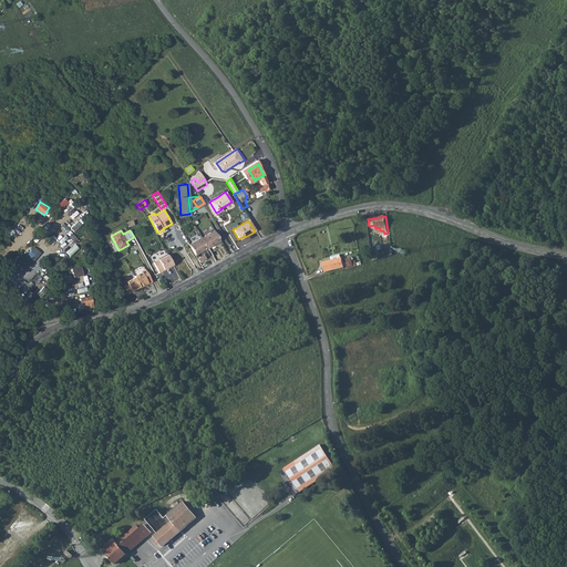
[(203,236),(209,247),(219,240),(214,230),(203,236)]
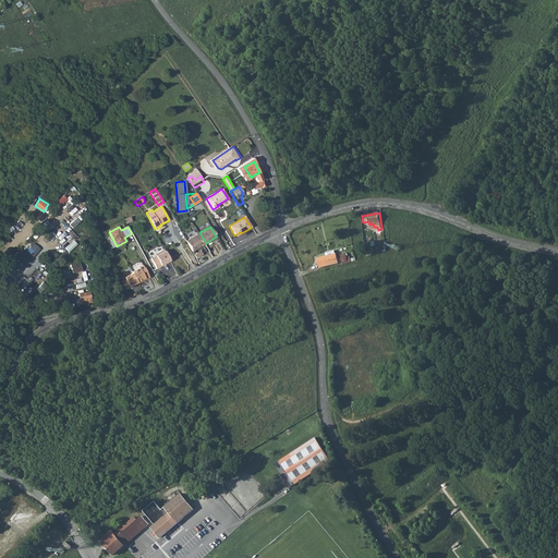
[(47,242),(53,237),(51,233),(45,240),(47,242)]
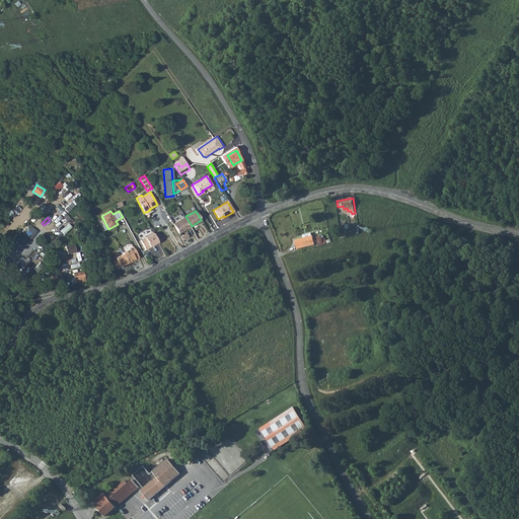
[(189,227),(182,218),(173,223),(175,227),(178,233),(189,227)]
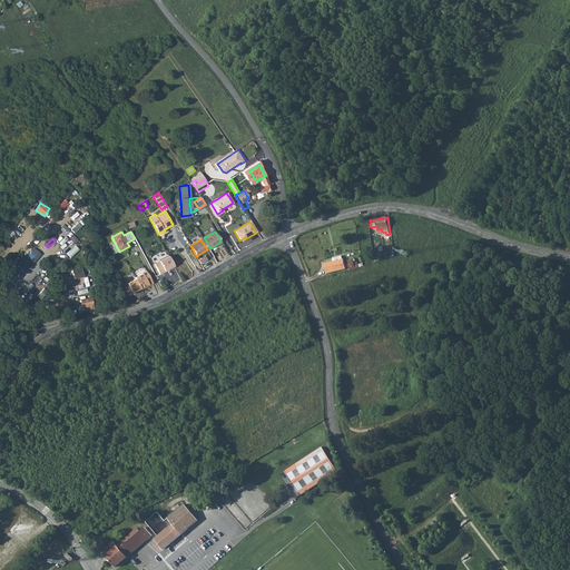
[(70,257),(79,249),(76,245),(67,253),(70,257)]
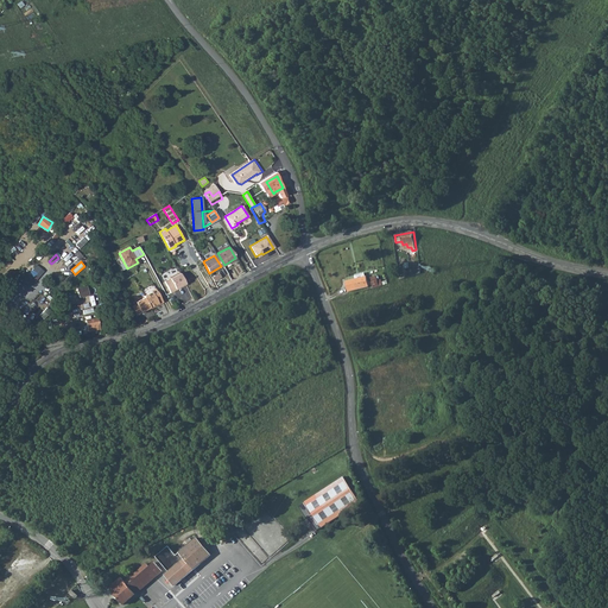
[(44,272),(36,265),(27,274),(36,282),(44,272)]
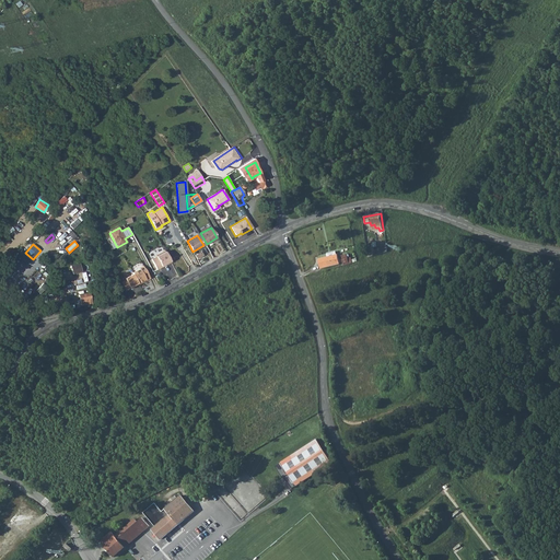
[(388,249),(368,256),(368,258),(388,252),(388,249)]
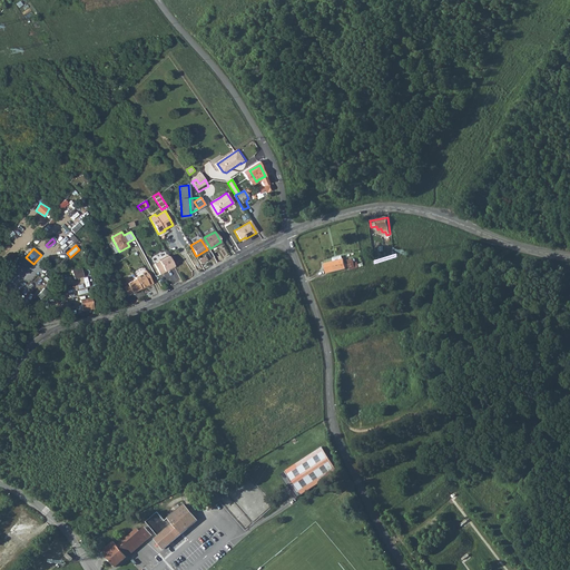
[(166,272),(174,267),(168,255),(158,259),(159,261),(154,263),(159,274),(164,273),(163,272),(165,269),(166,272)]
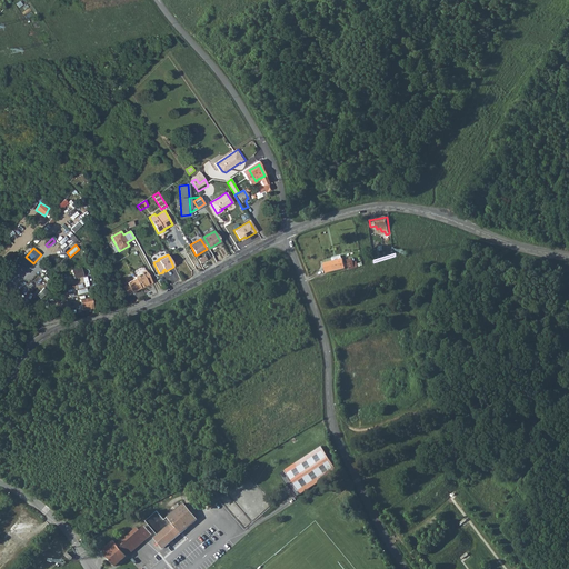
[(326,273),(346,269),(343,259),(342,259),(341,256),(333,258),(332,259),(333,261),(323,263),(326,273)]
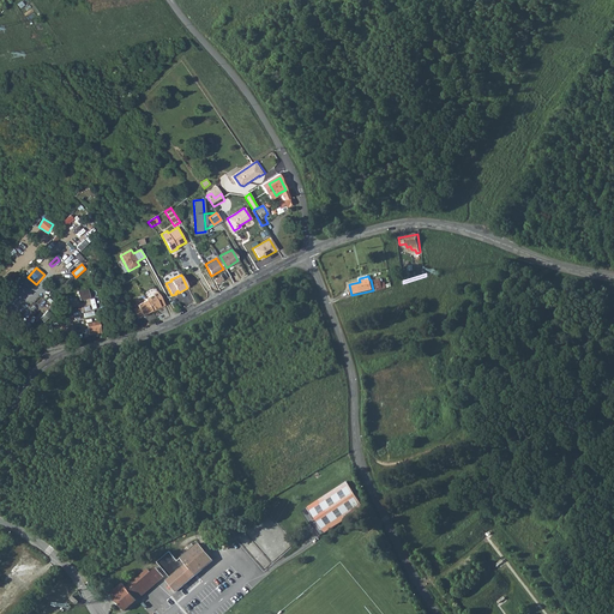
[(80,300),(90,298),(88,288),(78,290),(80,300)]
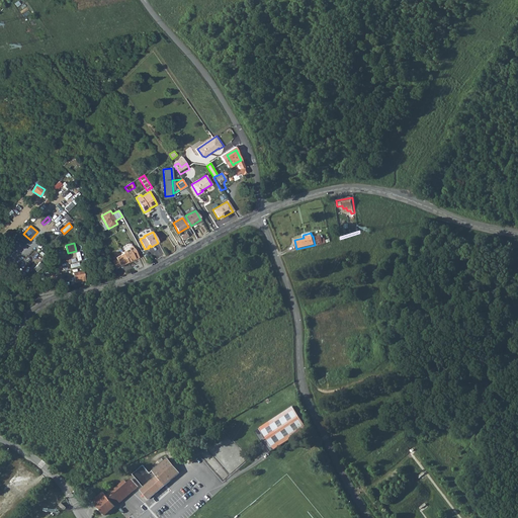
[(127,262),(128,263),(139,258),(134,248),(130,250),(128,249),(122,252),(127,262)]
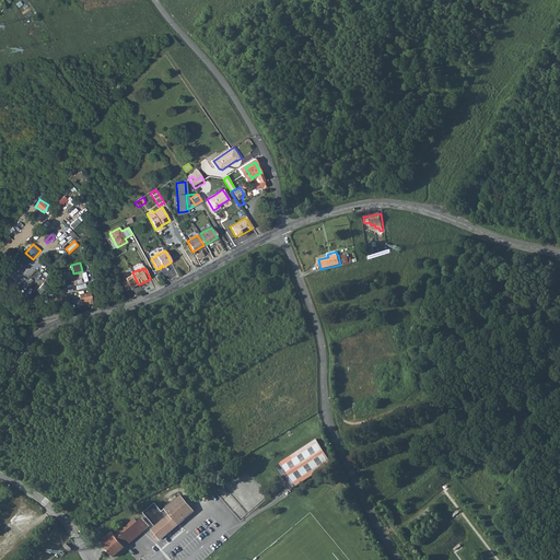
[(121,282),(126,291),(130,289),(129,288),(138,283),(132,275),(125,279),(126,280),(121,282)]
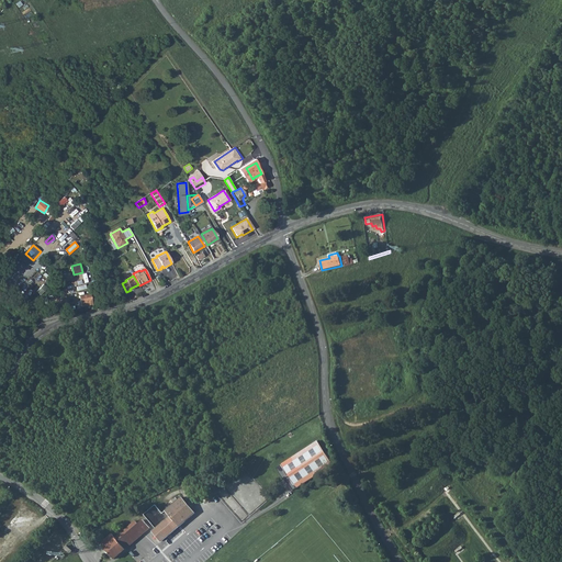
[(79,296),(81,307),(92,306),(90,294),(79,296)]
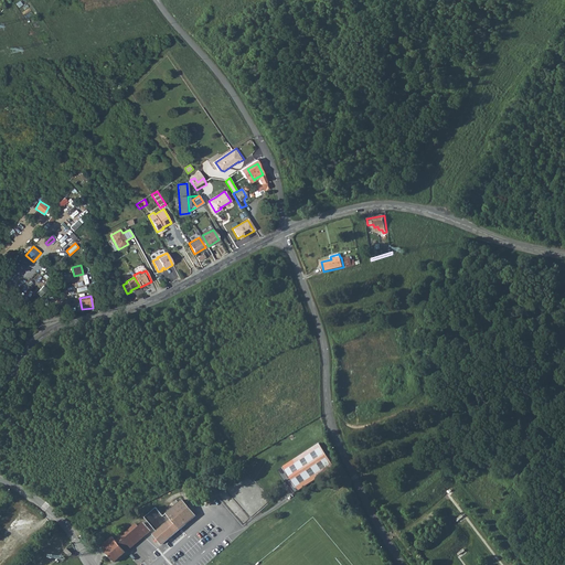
[(337,468),(321,444),(284,467),(299,491),(337,468)]
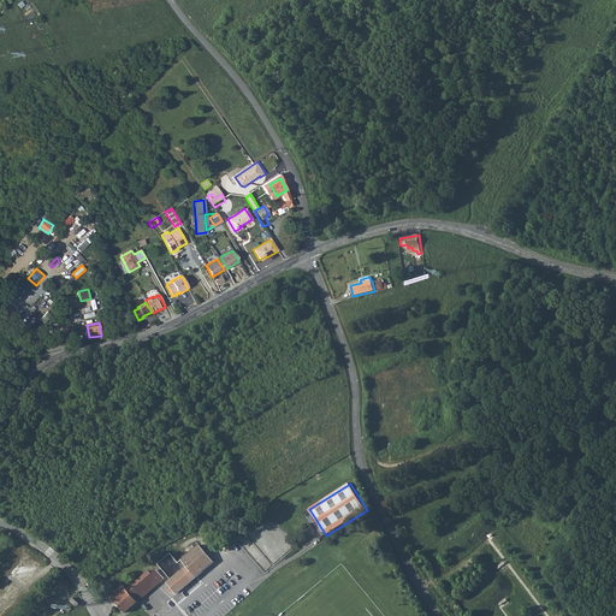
[(314,538),(311,533),(300,545),(303,549),(314,538)]
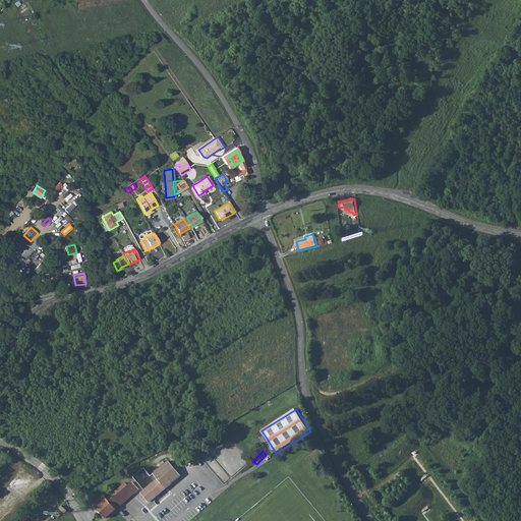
[(143,490),(140,494),(149,503),(179,475),(166,461),(165,462),(160,466),(149,476),(142,468),(131,478),(143,490)]
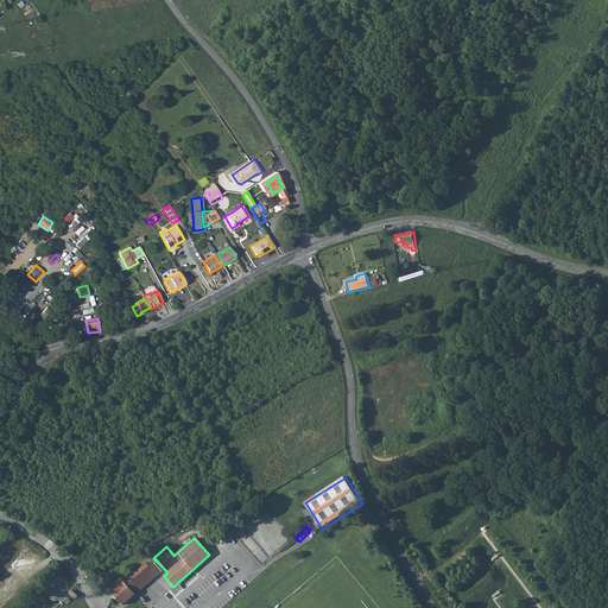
[(119,577),(107,588),(121,606),(134,594),(131,590),(152,572),(156,577),(160,572),(153,563),(147,568),(145,564),(122,582),(119,577)]
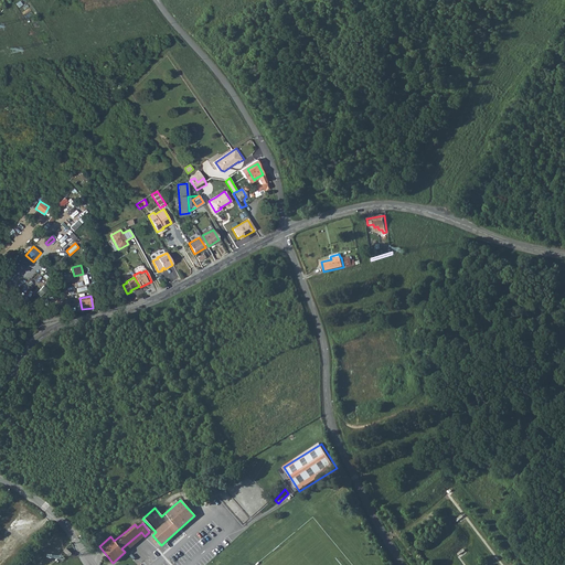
[(145,536),(141,532),(121,548),(125,552),(145,536)]
